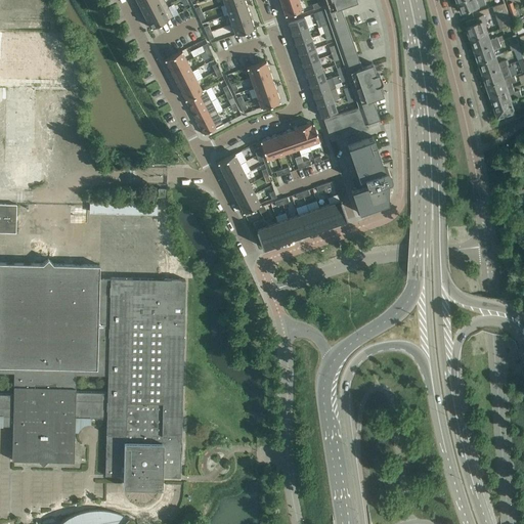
[(136,0),(141,9),(158,0),(136,0)]
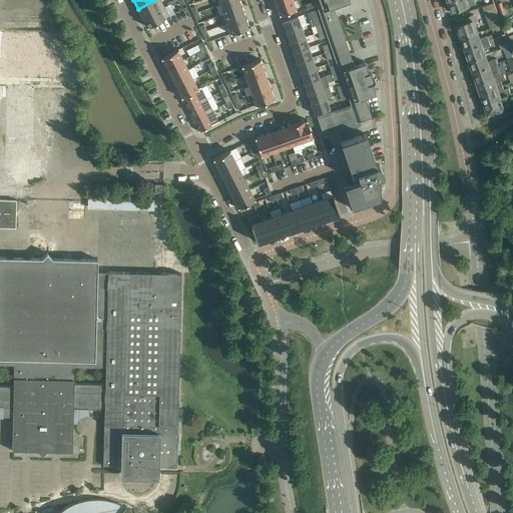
[(160,0),(154,0),(138,9),(142,18),(164,6),(160,0)]
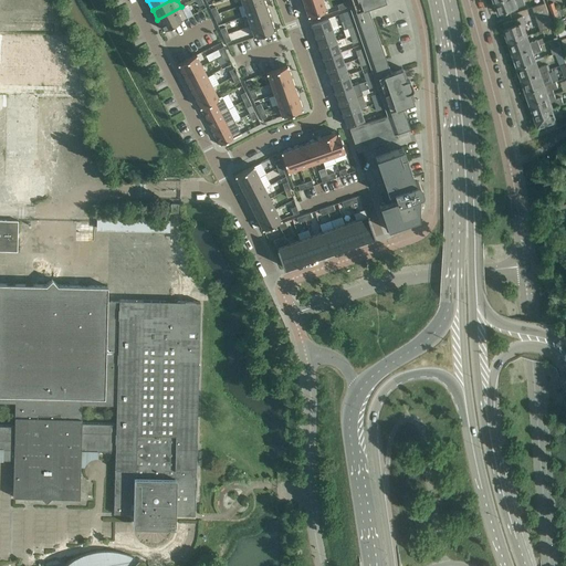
[(263,0),(254,0),(242,4),(247,16),(266,8),(263,0)]
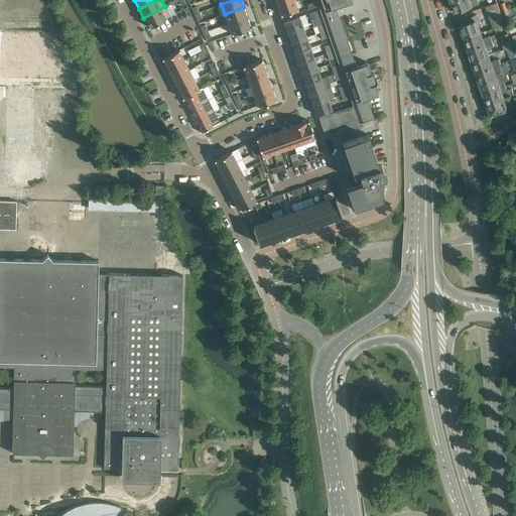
[(293,0),(284,0),(276,3),(280,15),(288,12),(297,9),(293,0)]
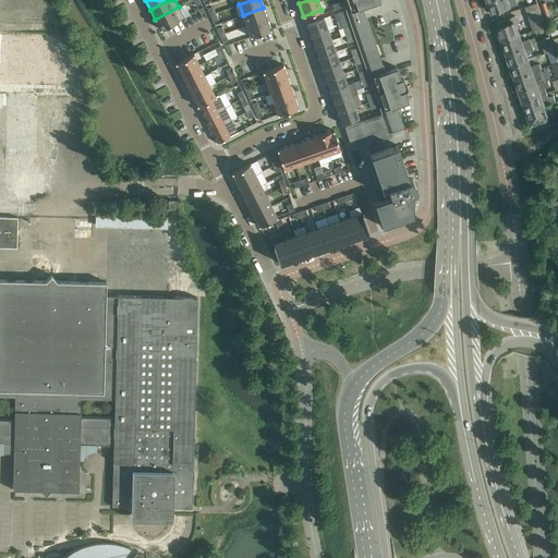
[(341,0),(358,45),(374,39),(363,8),(380,1),(379,0),(341,0)]
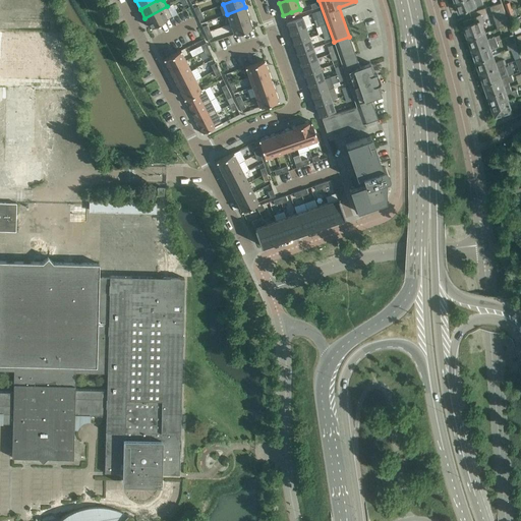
[(456,0),(460,12),(475,7),(483,4),(481,0),(456,0)]
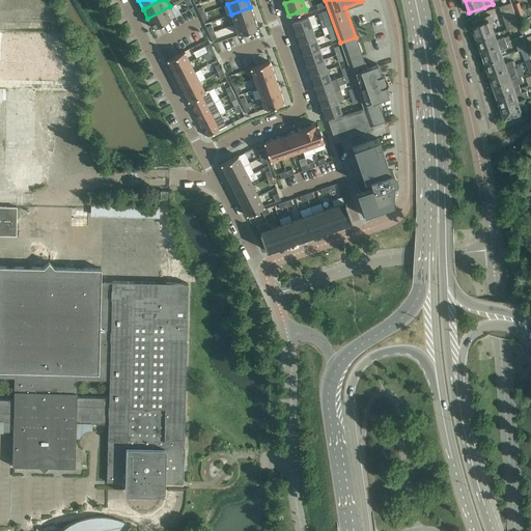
[(500,6),(507,28),(519,24),(511,2),(500,6)]
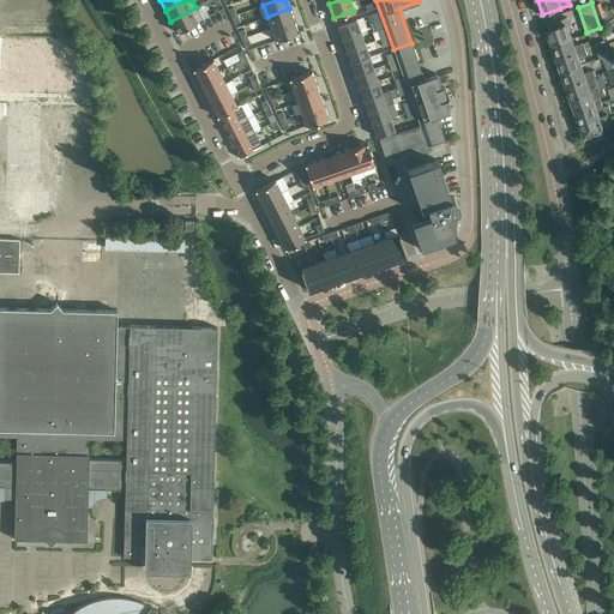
[(197,7),(170,22),(176,32),(203,19),(197,7)]
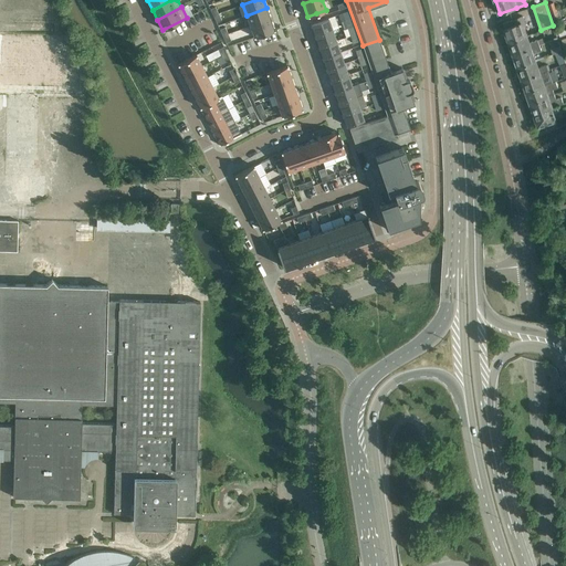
[(266,8),(247,16),(250,25),(271,19),(266,8)]
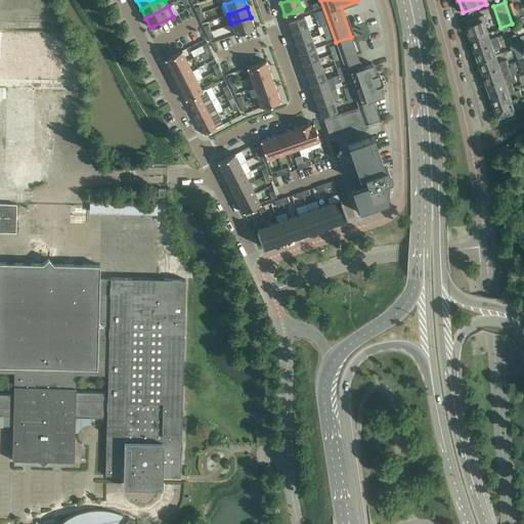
[(304,16),(288,22),(292,33),(307,27),(313,25),(310,14),(304,16)]
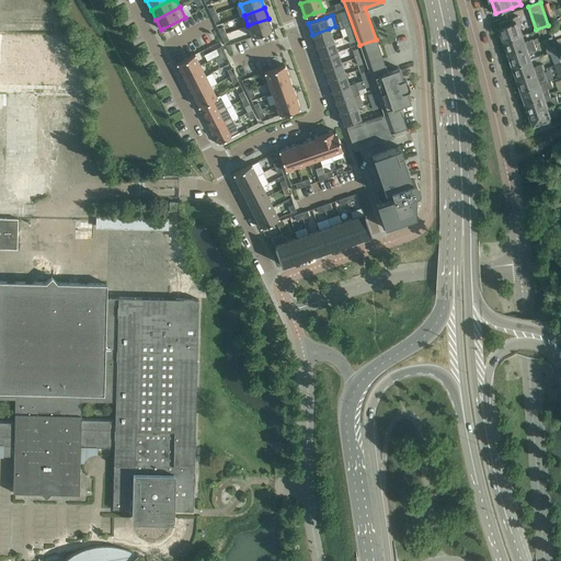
[(499,23),(505,41),(522,35),(521,30),(523,30),(517,15),(508,19),(499,23)]
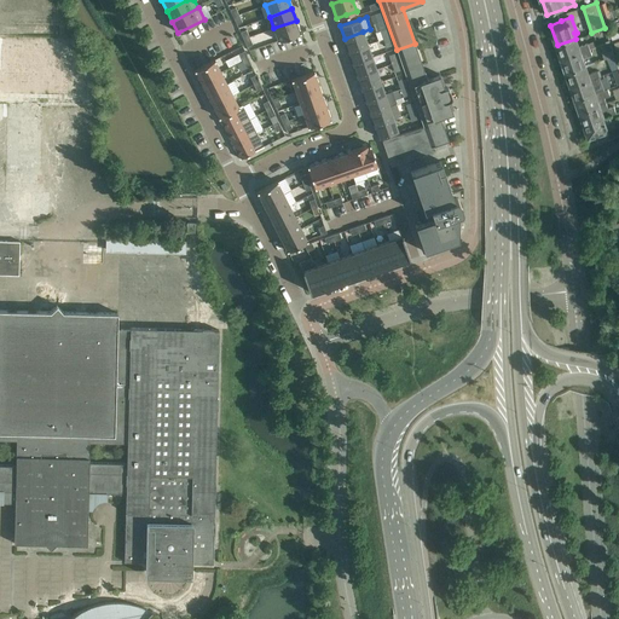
[(296,21),(273,28),(278,40),(300,33),(296,21)]
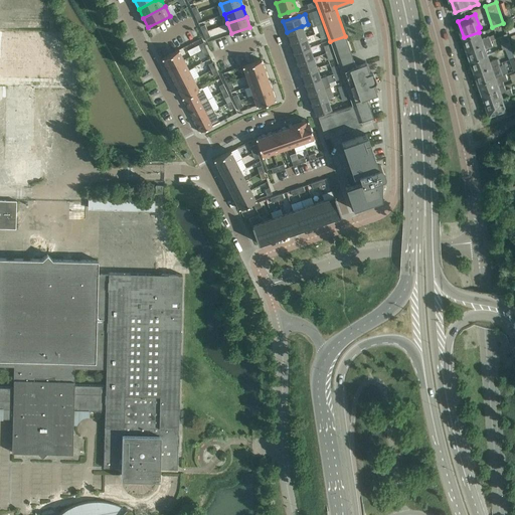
[(302,26),(287,32),(290,42),(306,37),(302,26)]
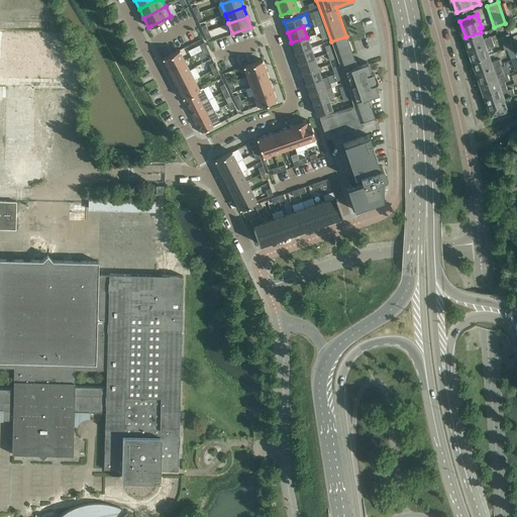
[(29,142),(31,86),(72,87),(72,59),(69,49),(61,49),(59,42),(59,32),(0,31),(0,86),(0,87),(0,94),(3,104),(2,159),(13,159),(22,185),(39,180),(35,169),(35,145),(30,145),(29,142)]
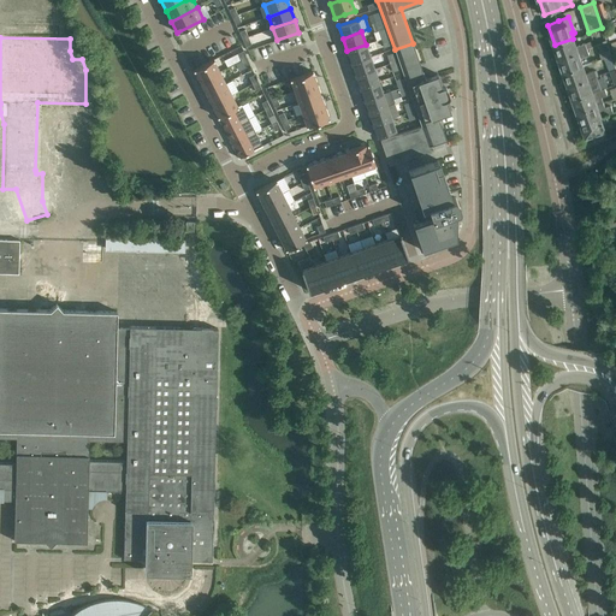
[(573,39),(555,45),(558,58),(587,48),(593,46),(592,41),(575,46),(573,39)]
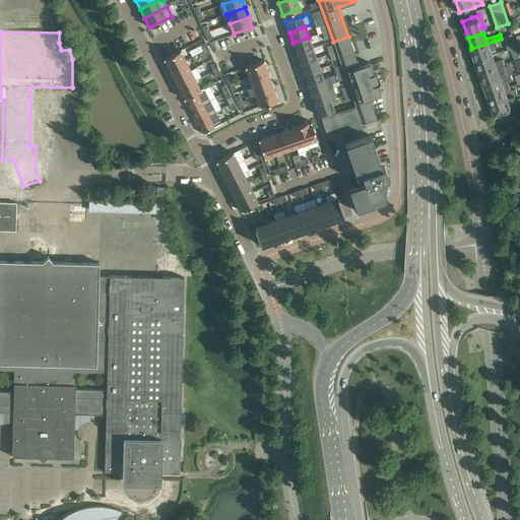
[(359,66),(348,37),(333,42),(355,107),(321,118),(328,139),(364,127),(362,123),(377,118),(370,99),(381,94),(377,84),(378,84),(378,83),(379,83),(379,82),(379,81),(379,80),(379,79),(378,75),(377,74),(376,73),(375,73),(374,73),(373,73),(370,62),(359,66)]
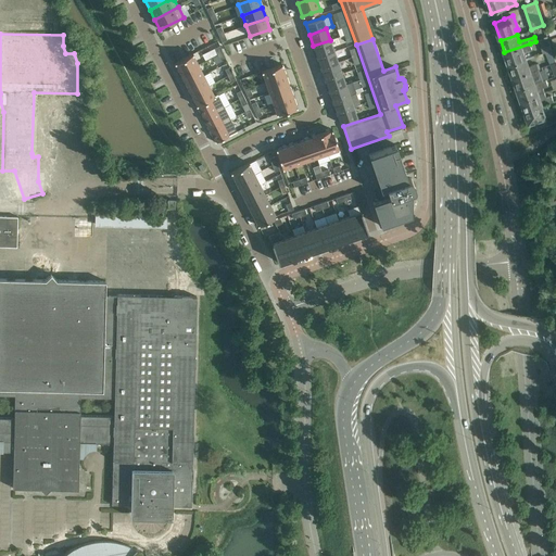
[(552,50),(548,39),(543,41),(546,52),(552,50)]
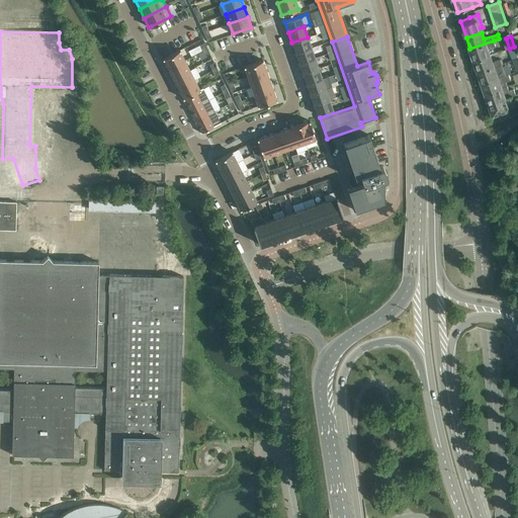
[(308,37),(291,42),(295,53),(311,48),(308,37)]
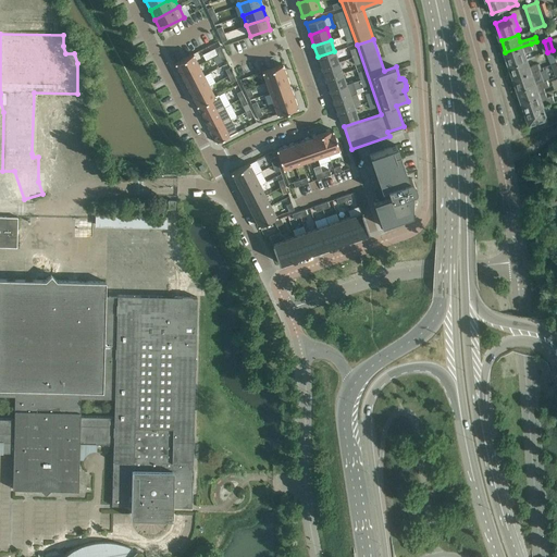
[(505,52),(509,65),(527,59),(524,51),(532,49),(531,44),(505,52)]
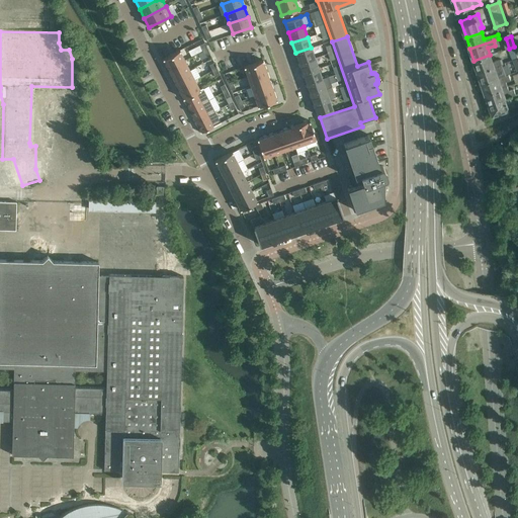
[(311,48),(295,53),(298,63),(315,58),(311,48)]
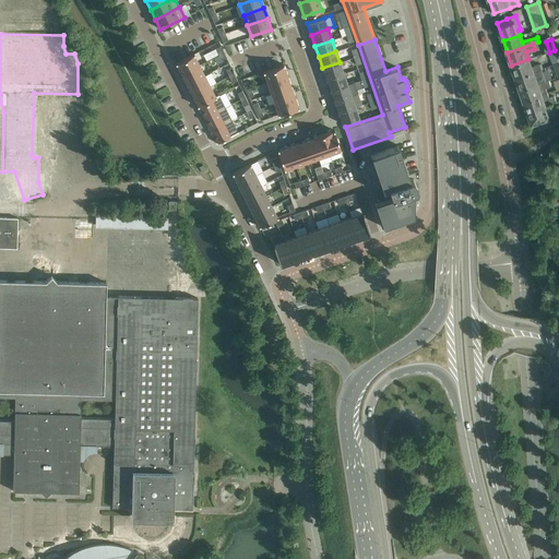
[(193,54),(176,63),(181,73),(199,64),(193,54)]
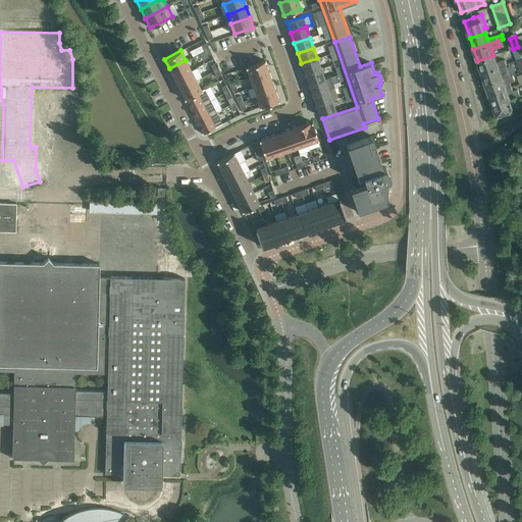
[(496,62),(493,55),(477,61),(481,72),(506,64),(504,59),(496,62)]
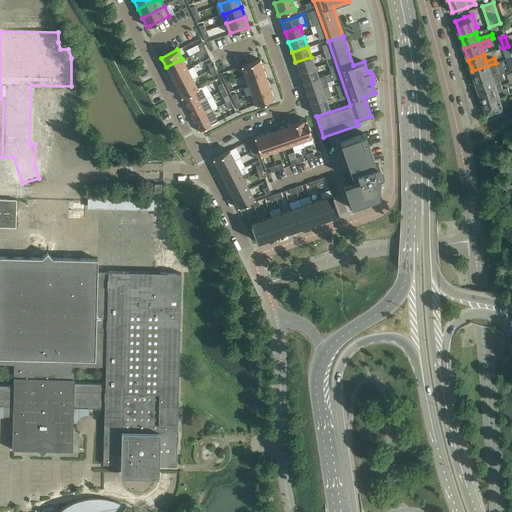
[(311,57),(295,62),(299,73),(315,67),(311,57)]
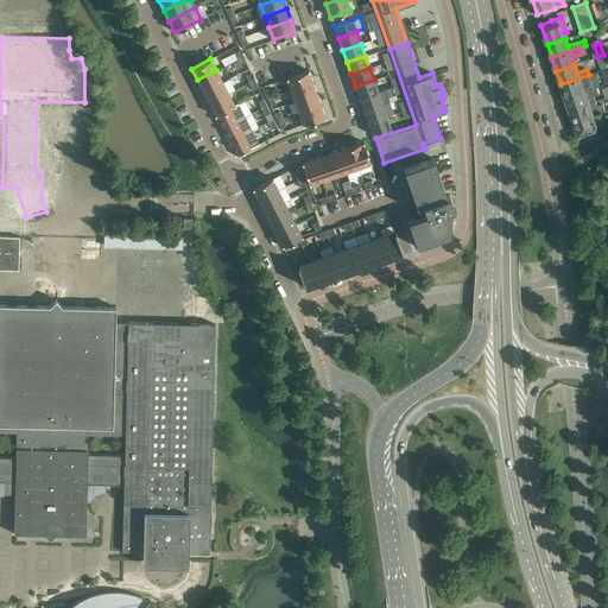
[(216,70),(197,80),(202,92),(222,81),(216,70)]
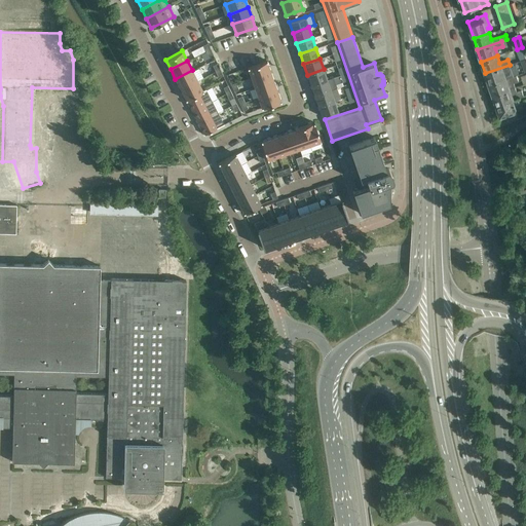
[(267,61),(248,68),(251,78),(270,71),(267,61)]
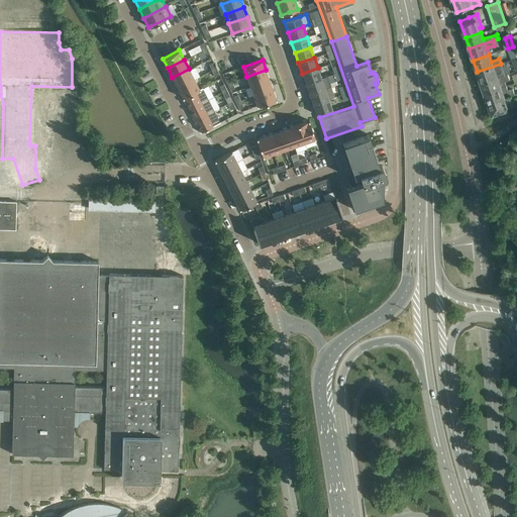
[(477,72),(481,83),(497,78),(494,71),(502,68),(501,64),(477,72)]
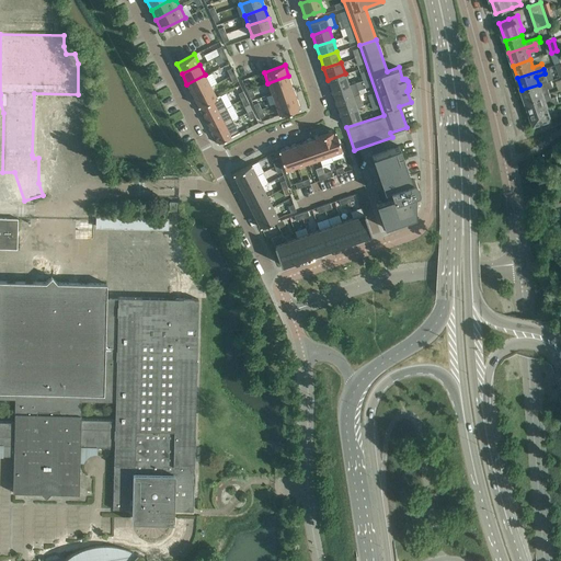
[(345,73),(328,80),(331,91),(348,86),(345,73)]
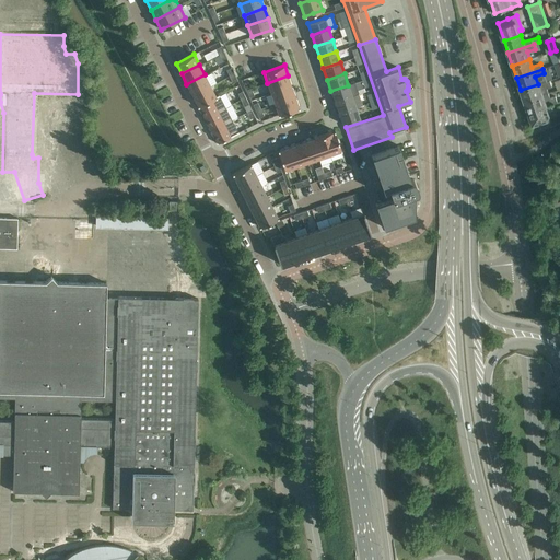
[(205,74),(186,84),(191,95),(210,85),(205,74)]
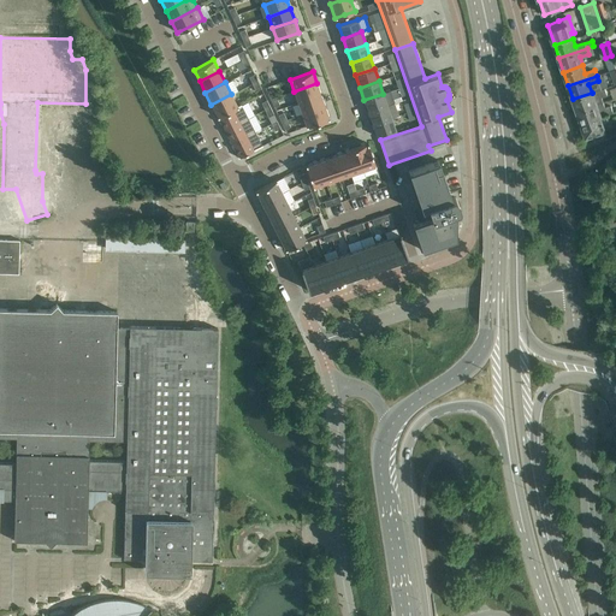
[(317,83),(294,92),(298,102),(321,95),(317,83)]
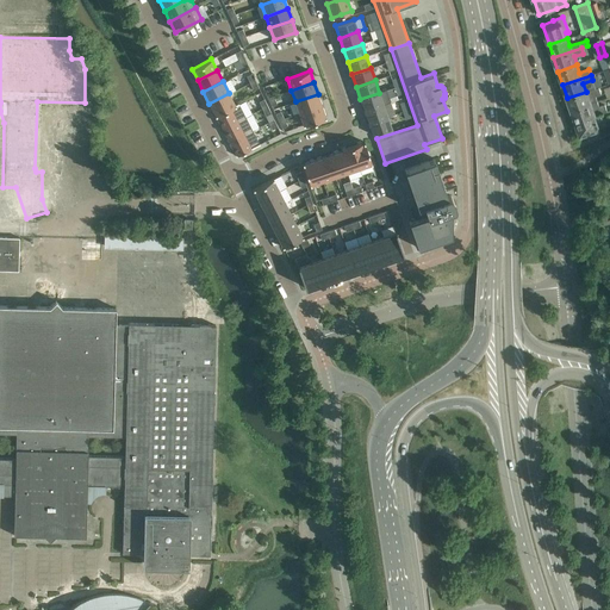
[(598,87),(586,92),(567,98),(572,111),(591,104),(590,98),(601,94),(598,87)]
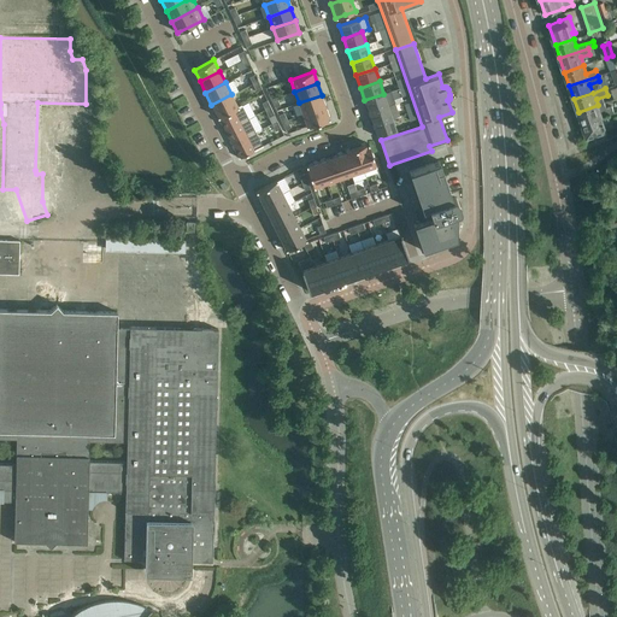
[(383,94),(364,100),(369,112),(388,106),(394,104),(389,92),(383,94)]
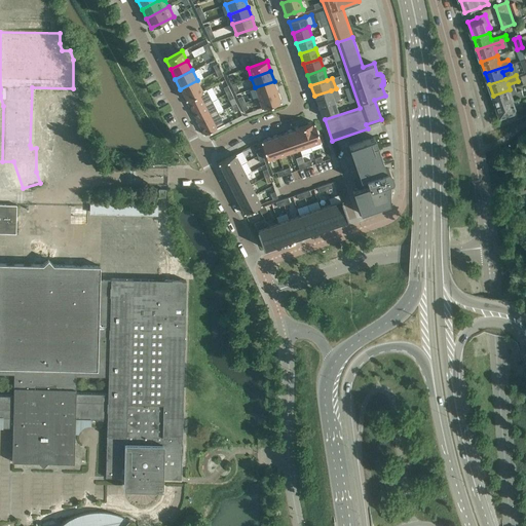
[(197,80),(180,89),(185,100),(202,90),(197,80)]
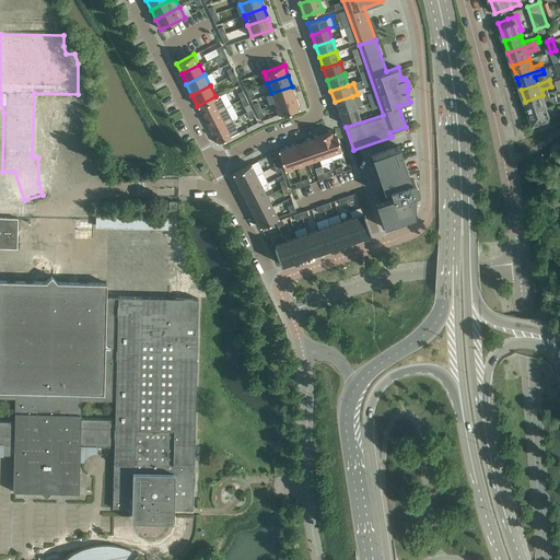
[(292,86),(271,93),(275,104),(295,96),(292,86)]
